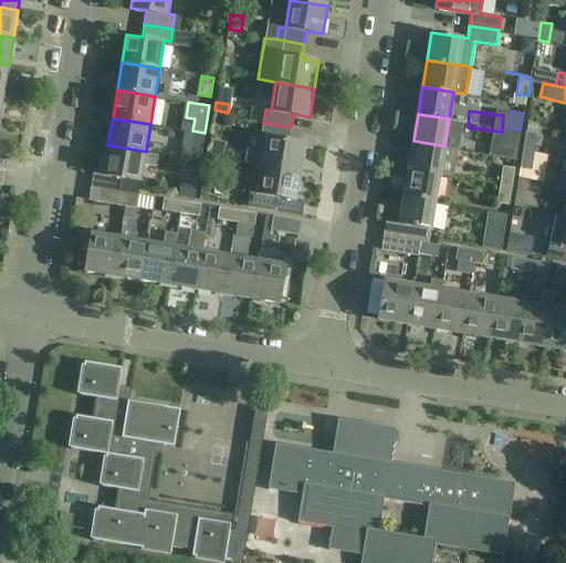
[(290,141),(291,127),(263,123),(261,136),(266,137),(262,166),(301,173),(305,144),(290,141)]
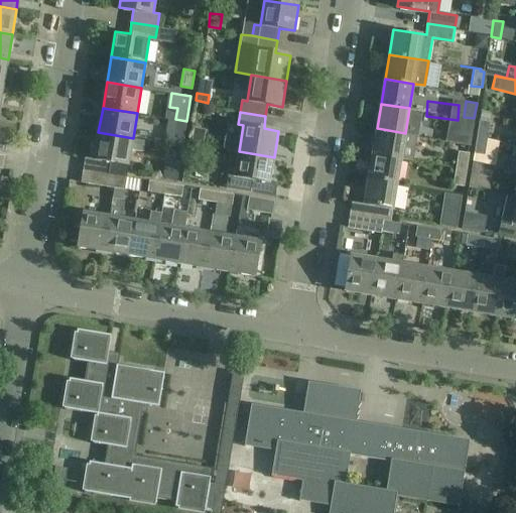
[(474,118),(464,117),(461,134),(472,136),(474,118)]
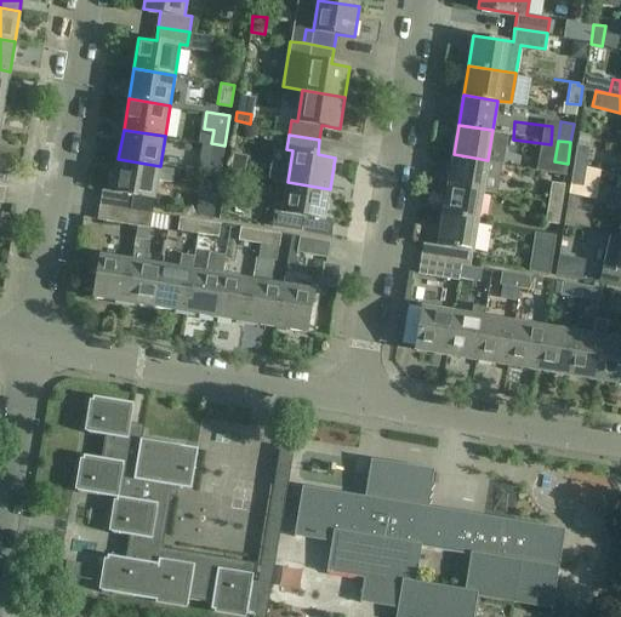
[(224,146),(211,143),(208,164),(221,166),(224,146)]
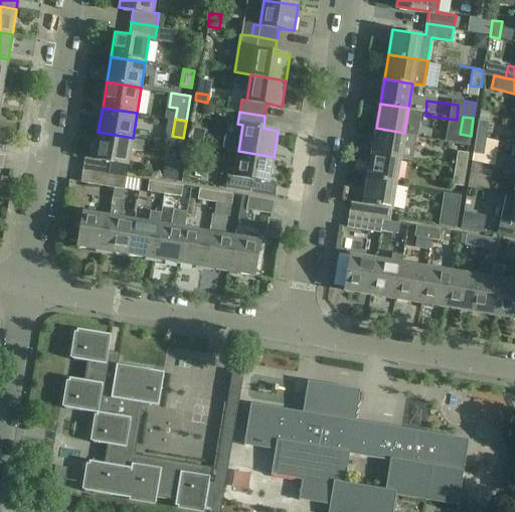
[(476,134),(486,137),(489,121),(478,119),(476,134)]
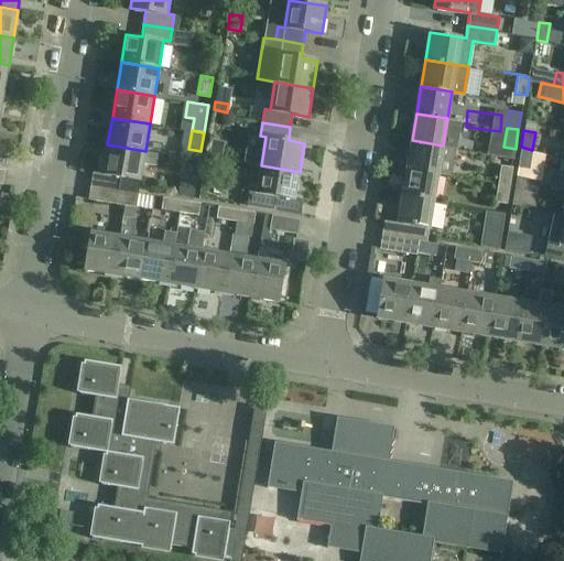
[(212,139),(209,152),(221,153),(225,141),(212,139)]
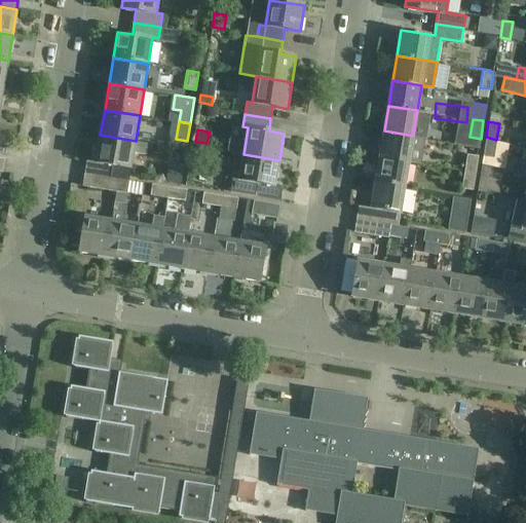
[(380,156),(409,160),(420,162),(424,138),(413,136),(384,131),(380,156)]
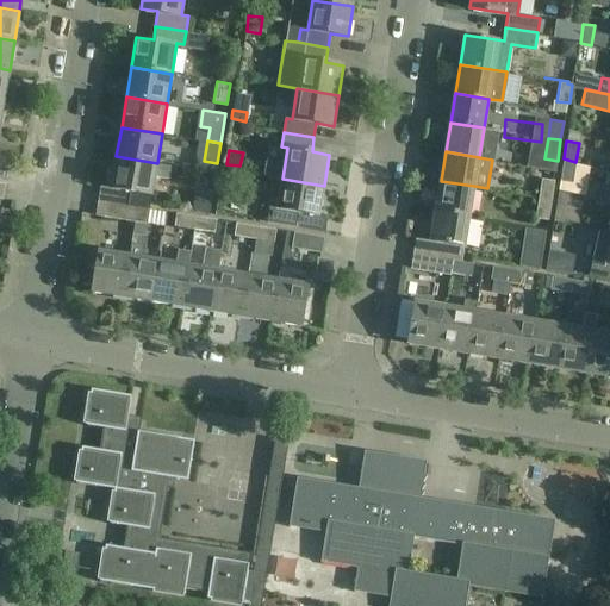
[(101,185),(99,200),(135,205),(150,207),(150,201),(165,204),(170,166),(157,163),(116,156),(111,187),(101,185)]
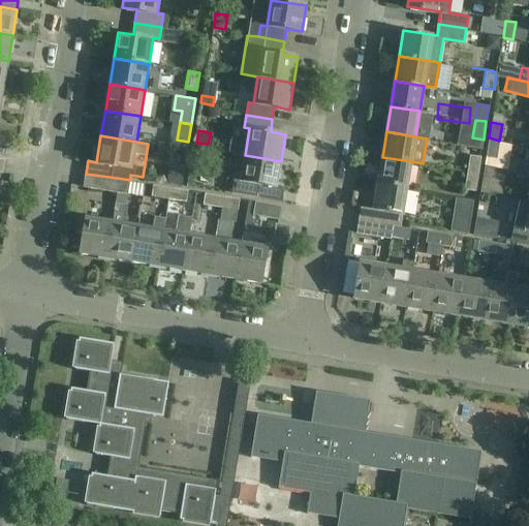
[(499,141),(489,137),(486,156),(496,157),(499,141)]
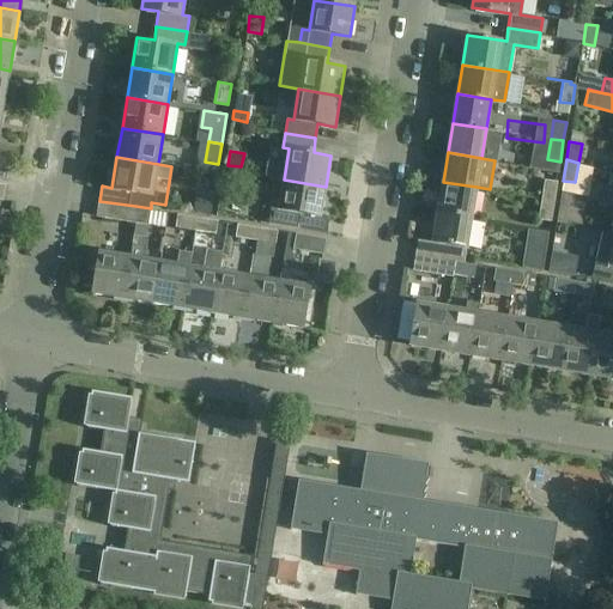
[(210,212),(217,174),(199,170),(192,208),(210,212)]
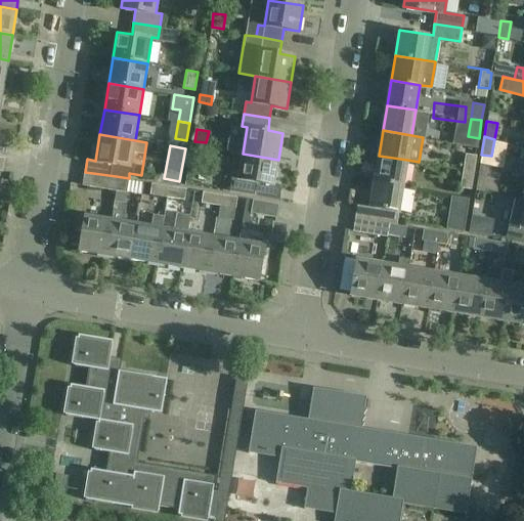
[(278,160),(243,154),(233,153),(231,162),(241,164),(238,175),(231,174),(228,190),(280,200),(282,186),(274,185),(278,160)]
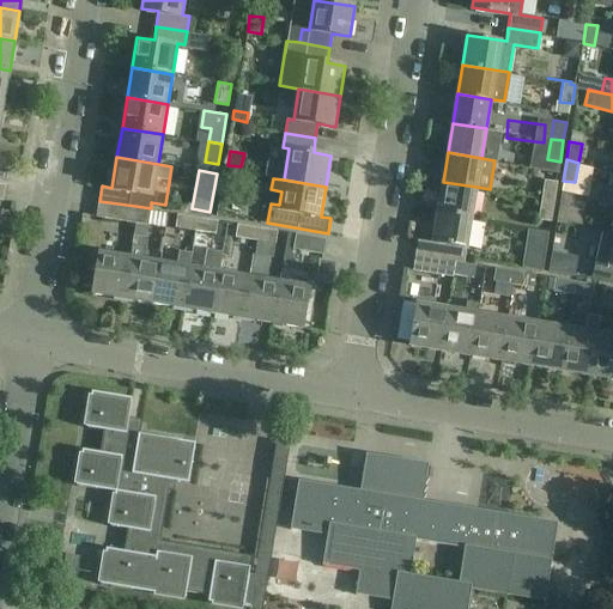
[(541,198),(553,200),(557,180),(544,178),(541,198)]
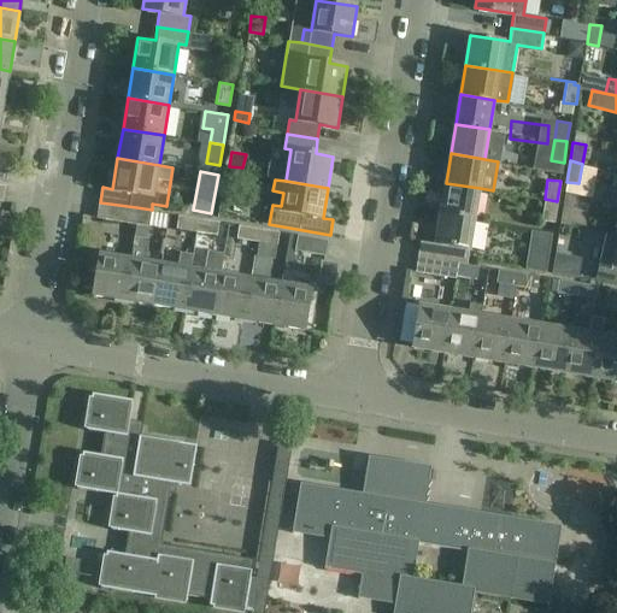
[(441,212),(475,218),(480,188),(446,183),(441,212)]
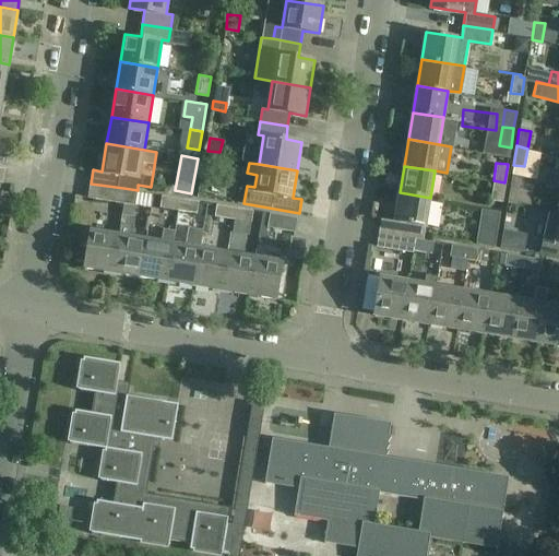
[(504,182),(494,180),(490,199),(501,201),(504,182)]
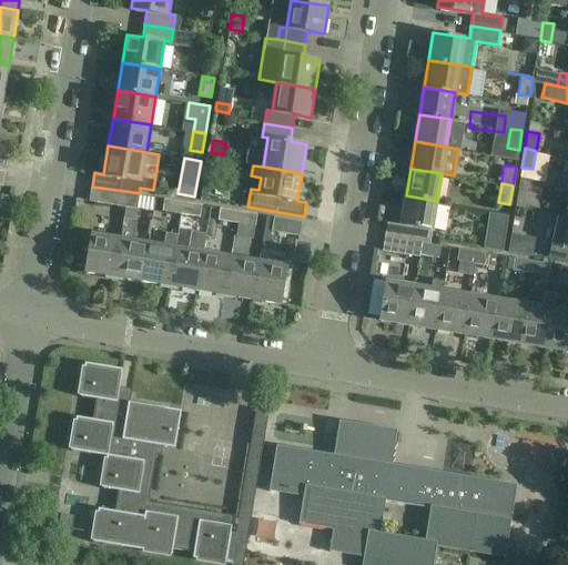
[(530,187),(518,184),(515,203),(527,205),(530,187)]
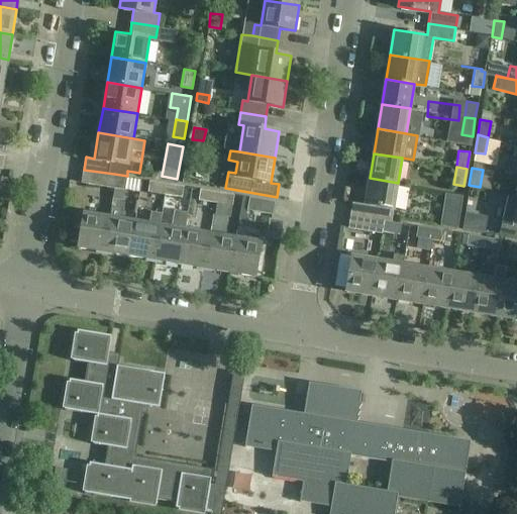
[(82,182),(112,187),(114,174),(84,170),(82,182)]
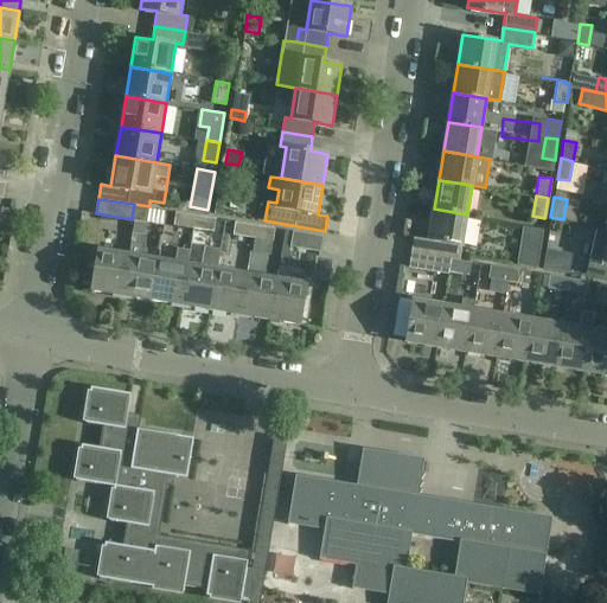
[(134,204),(132,219),(134,219),(146,222),(164,224),(167,210),(149,206),(134,204)]
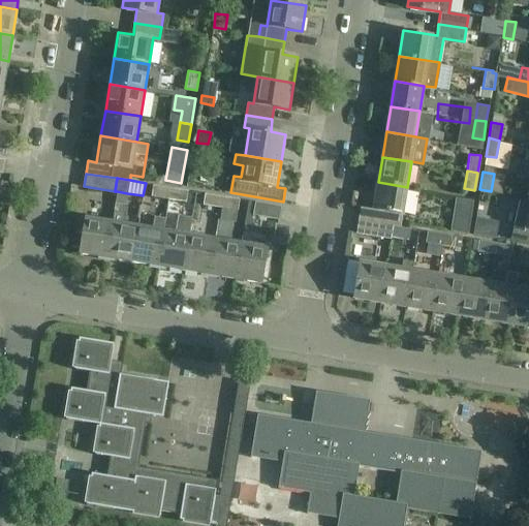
[(362,207),(360,220),(393,225),(393,224),(400,226),(402,213),(403,213),(407,187),(378,182),(374,209),(362,207)]
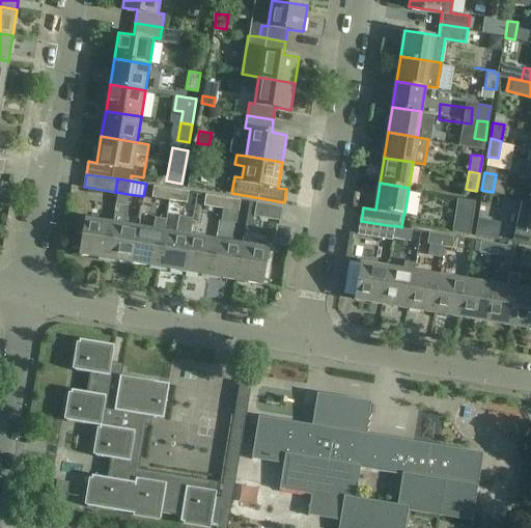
[(170,199),(172,188),(154,185),(151,195),(170,199)]
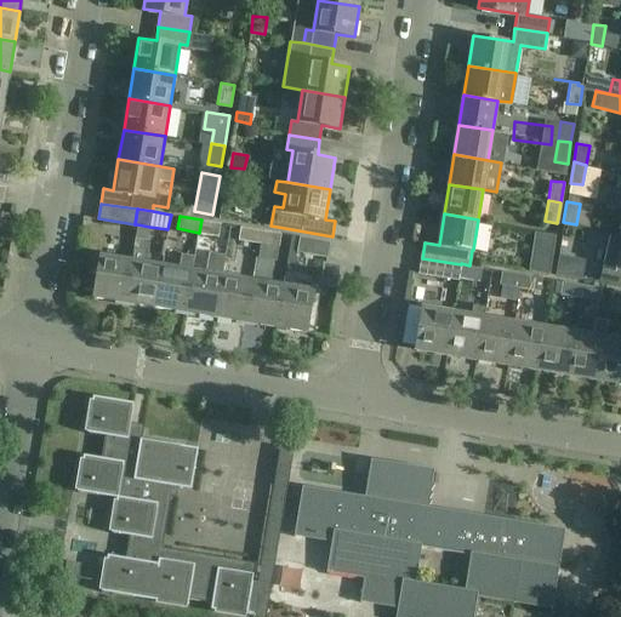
[(201,220),(199,233),(217,235),(220,222),(201,220)]
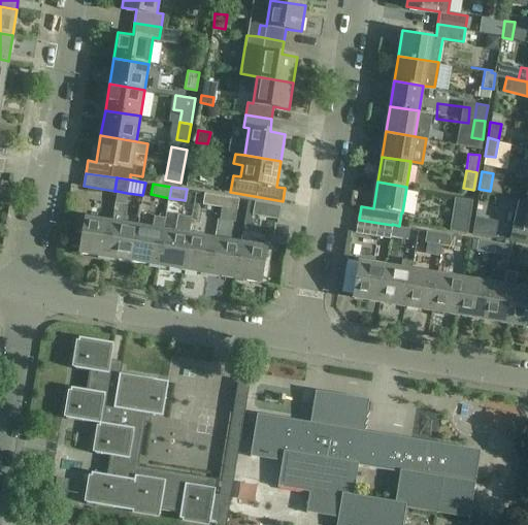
[(127,193),(117,191),(114,201),(126,202),(127,193)]
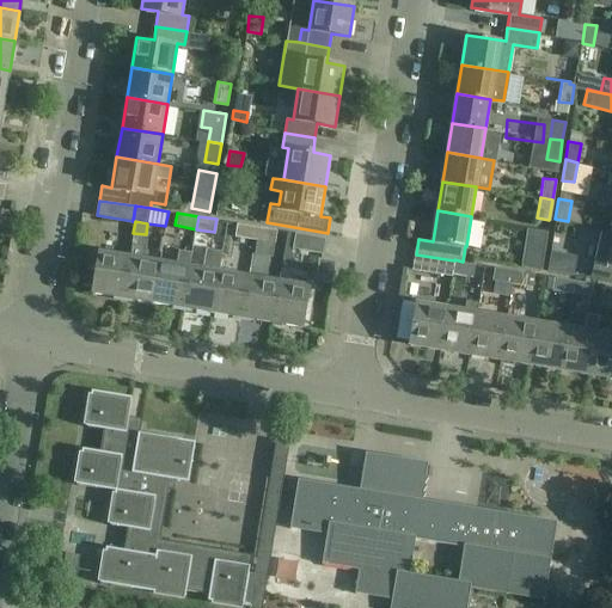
[(257,239),(258,226),(237,222),(234,235),(257,239)]
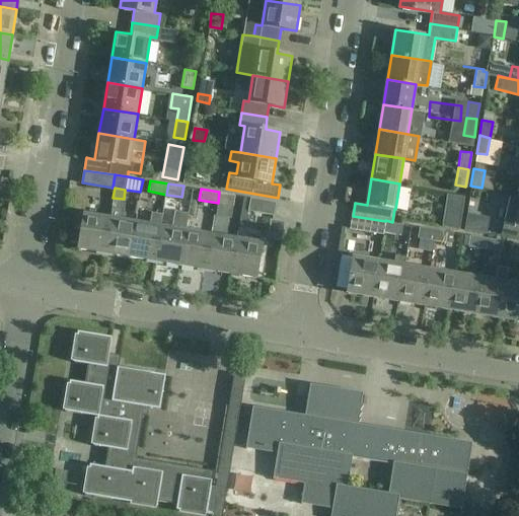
[(219,192),(218,203),(233,205),(235,194),(219,192)]
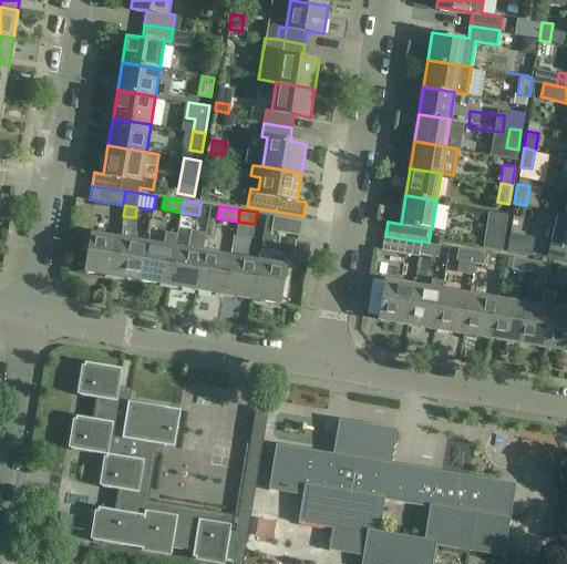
[(160,226),(162,213),(142,211),(140,224),(160,226)]
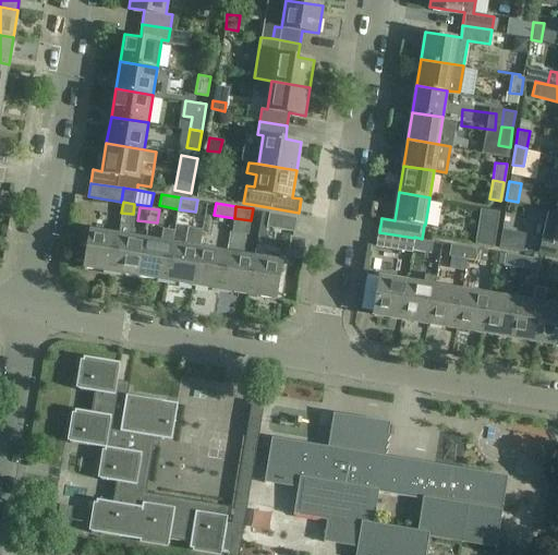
[(293,231),(296,217),(268,212),(266,226),(293,231)]
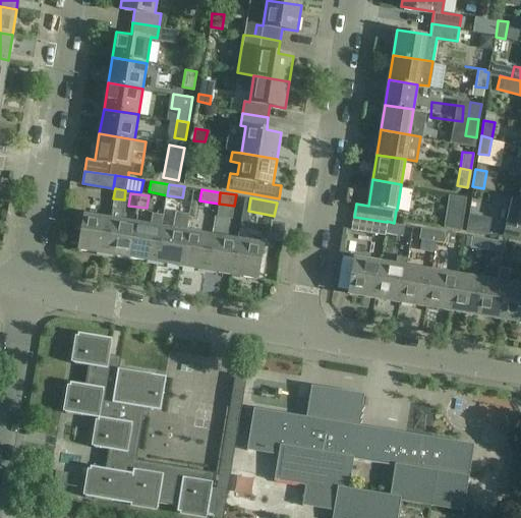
[(520,209),(520,211),(509,208),(502,234),(520,238),(520,209)]
